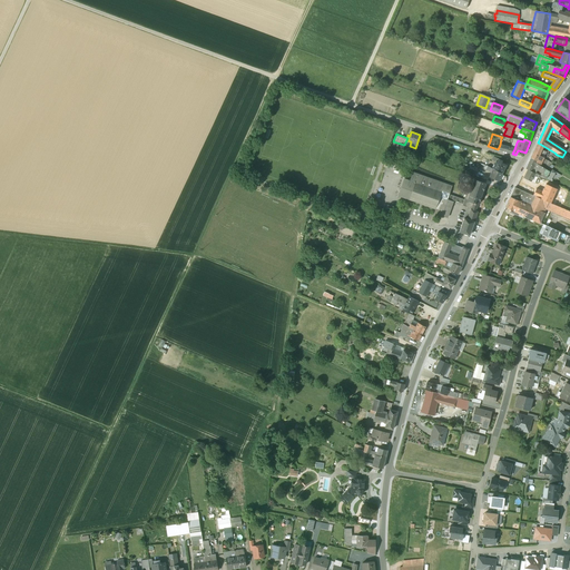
[(543,146),(538,143),(531,158),(537,161),(539,156),(543,146)]
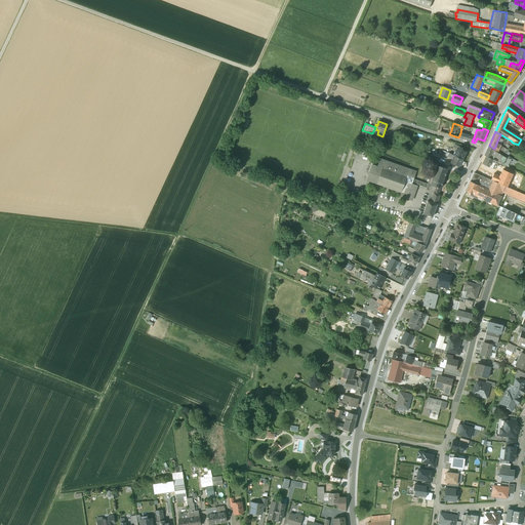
[(474,137),(460,133),(458,137),(472,142),(474,137)]
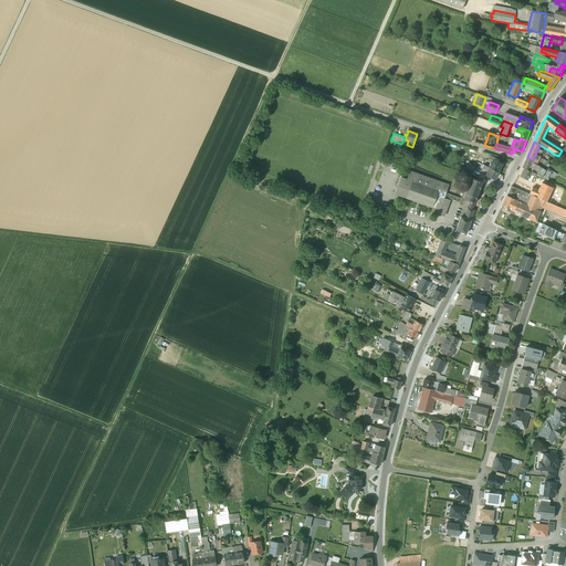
[(547,161),(537,156),(533,163),(543,168),(547,161)]
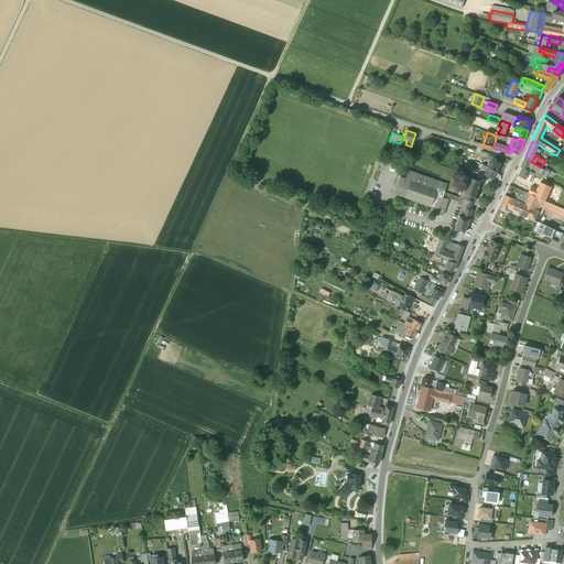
[(531,160),(525,156),(520,167),(522,167),(525,170),(528,166),(530,161),(531,160)]
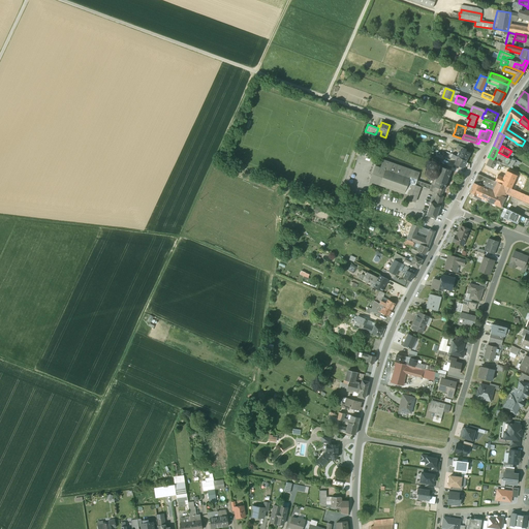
[(470,153),(465,151),(466,149),(463,148),(462,151),(461,150),(460,150),(457,156),(466,161),(470,153)]
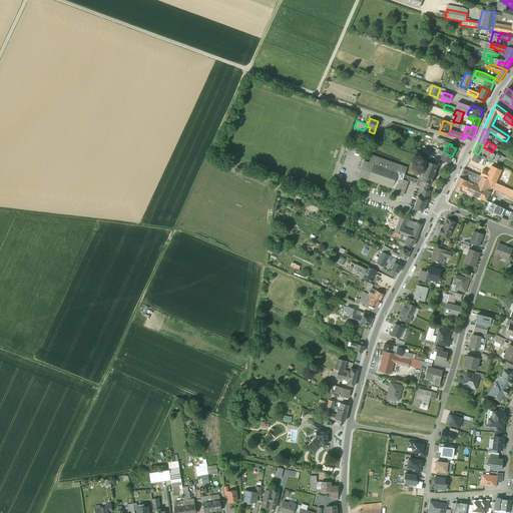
[(483,147),(482,146),(480,151),(489,156),(487,158),(491,160),(495,154),(492,152),(483,147)]
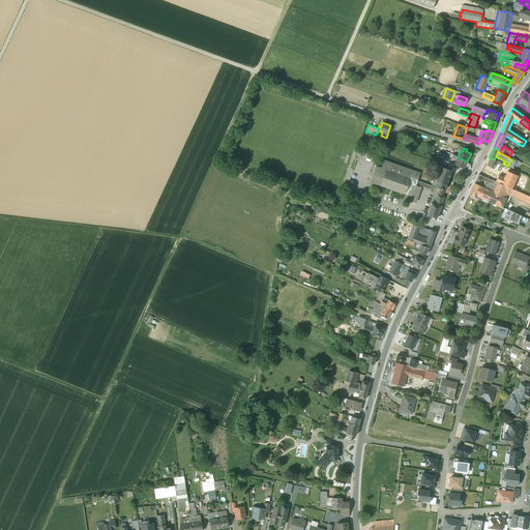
[(432,162),(441,165),(443,158),(434,155),(432,162)]
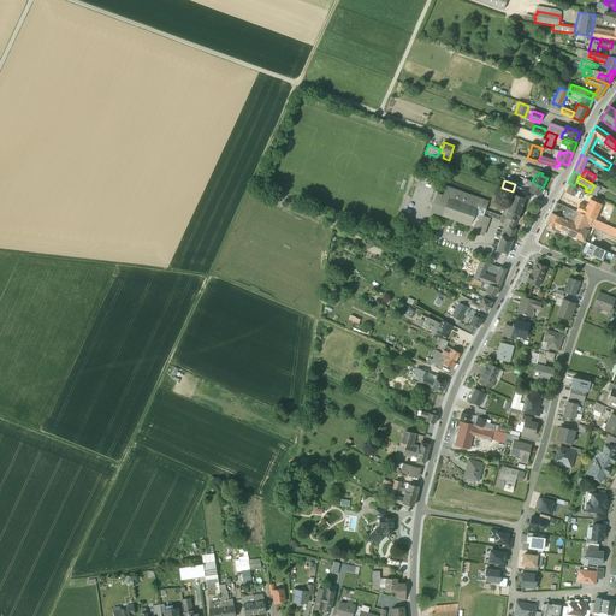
[(543,188),(532,182),(531,185),(528,191),(539,196),(543,188)]
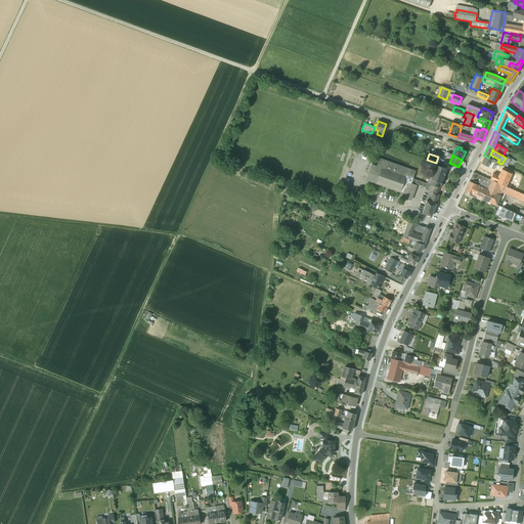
[(488,158),(485,156),(481,164),(488,167),(491,161),(494,163),(495,161),(488,158)]
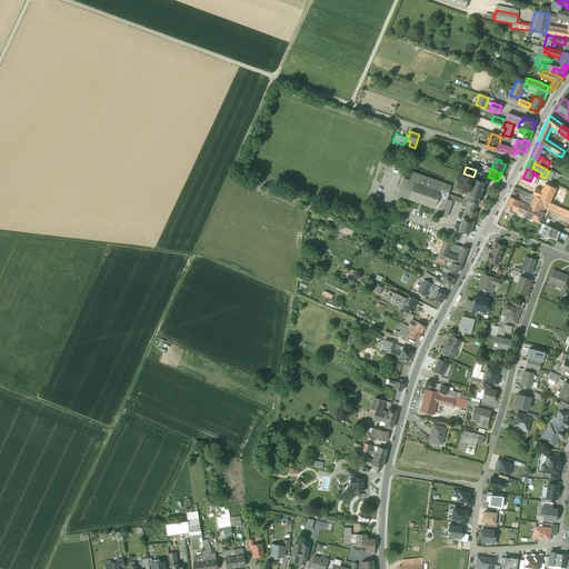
[(549,171),(545,178),(550,181),(555,172),(550,169),(549,171)]
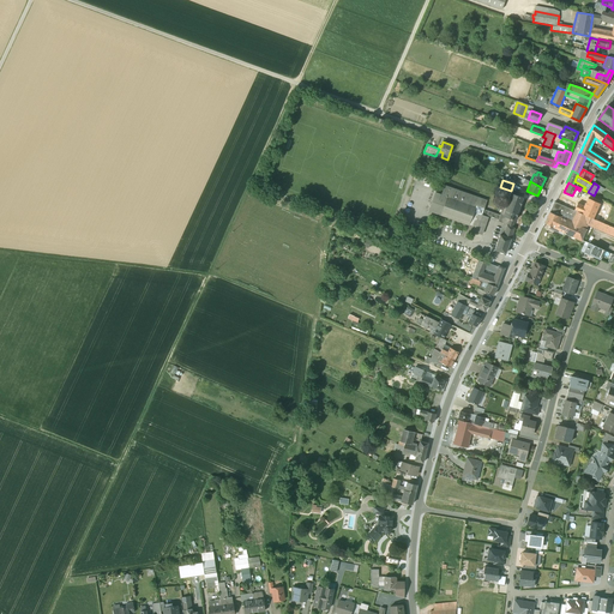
[(441,194),(435,192),(429,210),(440,215),(450,187),(445,186),(441,194)]
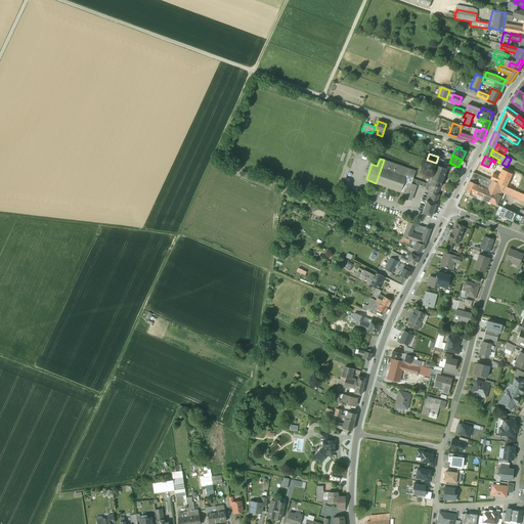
[(416,171),(384,160),(376,183),(403,192),(407,181),(411,183),(411,182),(412,178),(416,171)]
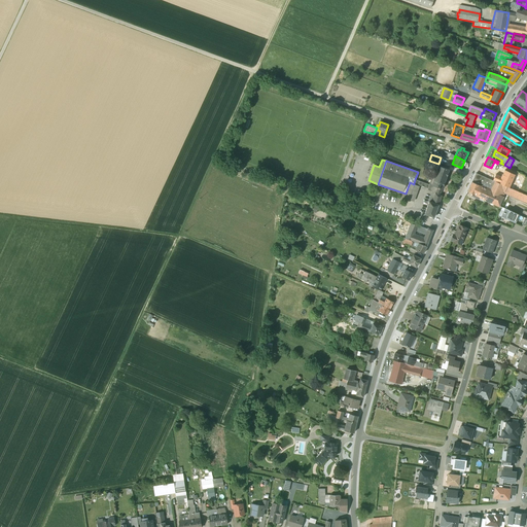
[(449,169),(438,166),(431,185),(442,188),(444,185),(445,182),(447,176),(448,173),(449,169)]
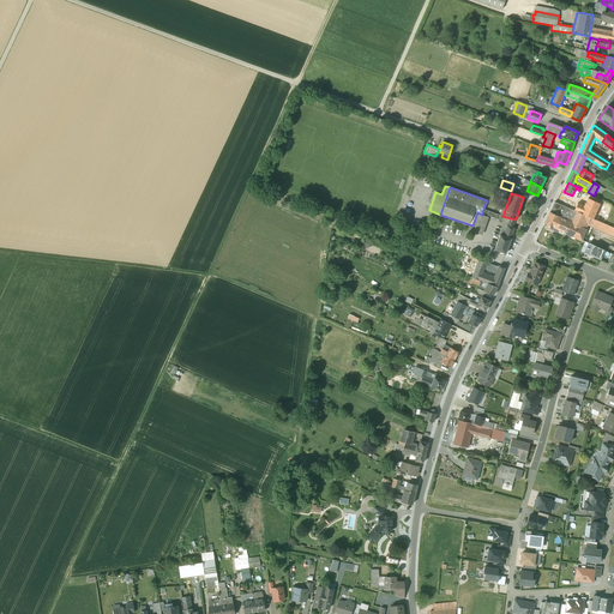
[(591,218),(593,218),(600,203),(589,198),(585,206),(578,203),(576,210),(582,212),(582,214),(591,218)]
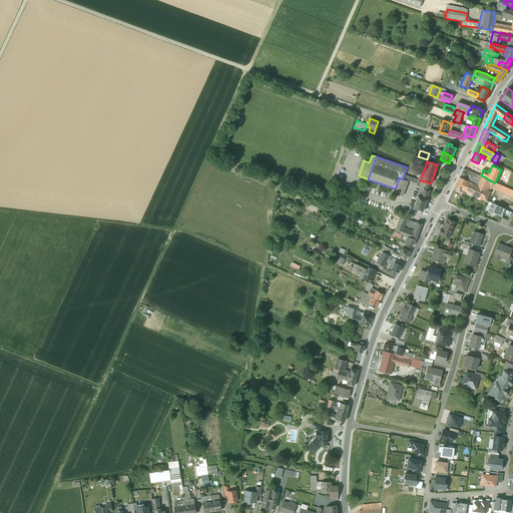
[(482,176),(463,168),(461,173),(480,181),(482,176)]
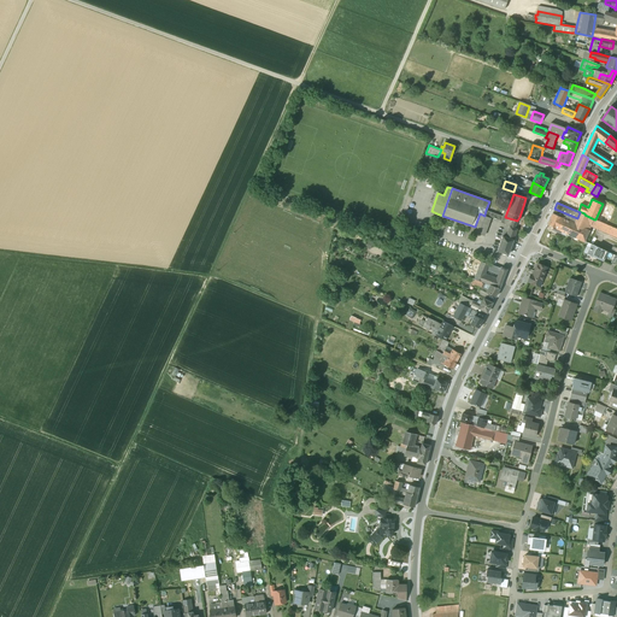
[(581,213),(580,212),(577,218),(575,224),(589,230),(591,224),(594,219),(585,215),(581,213)]
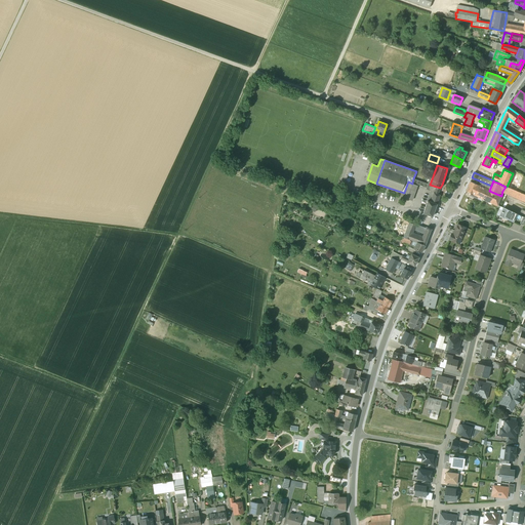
[(412,184),(408,182),(404,193),(402,196),(412,200),(417,186),(412,184)]
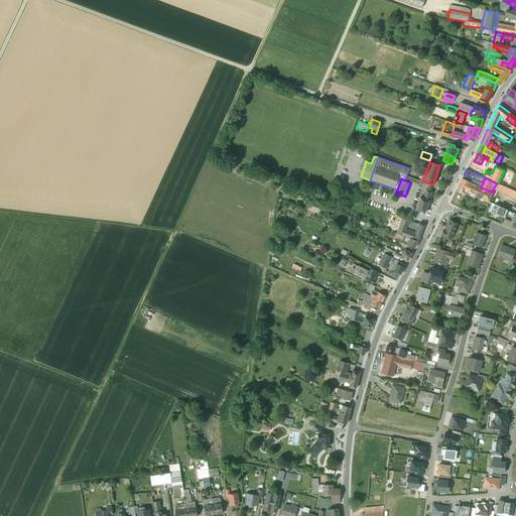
[(472,182),(462,178),(458,187),(463,190),(470,194),(489,202),(493,192),(481,187),(471,182),(472,182)]
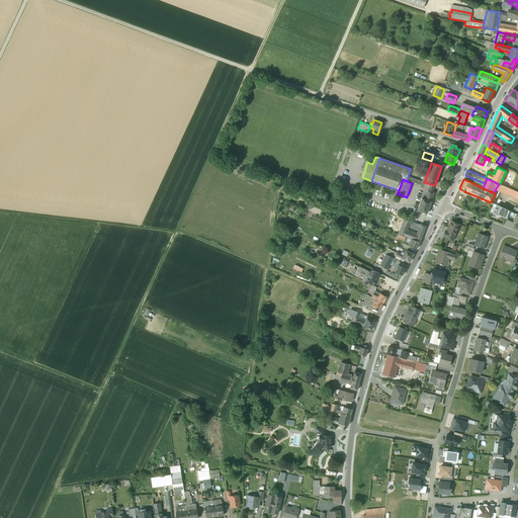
[(434,185),(424,182),(423,185),(429,187),(424,198),(431,201),(434,192),(432,191),(434,185)]
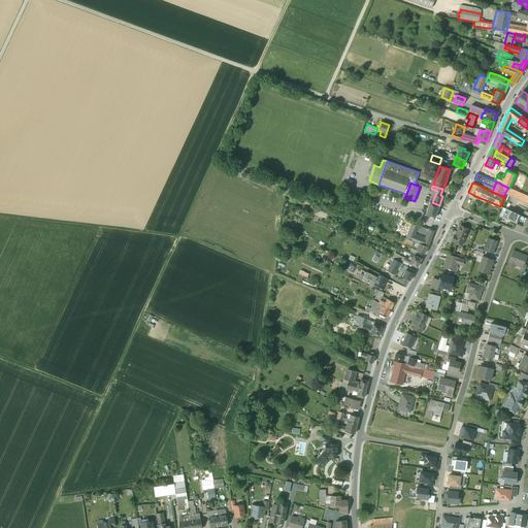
[(527,203),(527,196),(525,195),(521,193),(509,188),(508,188),(505,192),(509,195),(527,203)]
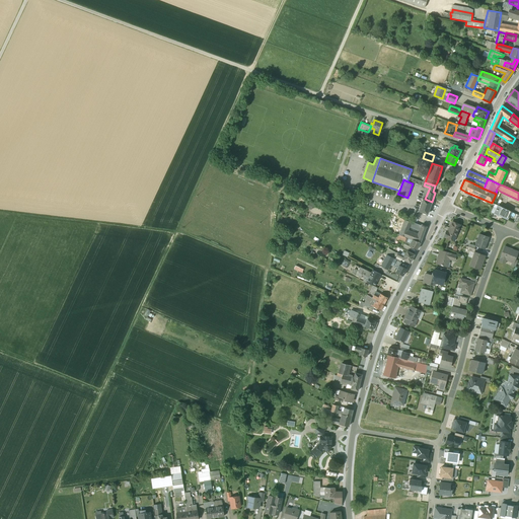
[(425,199),(423,198),(418,211),(428,214),(429,209),(430,209),(431,207),(430,207),(432,202),(425,199)]
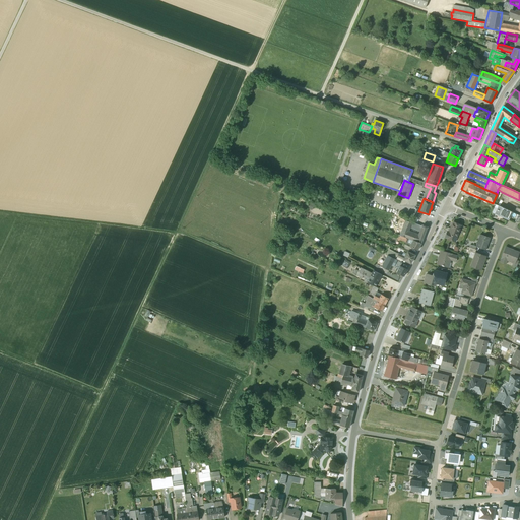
[(512,212),(499,206),(495,214),(501,216),(508,219),(510,216),(511,216),(512,212)]
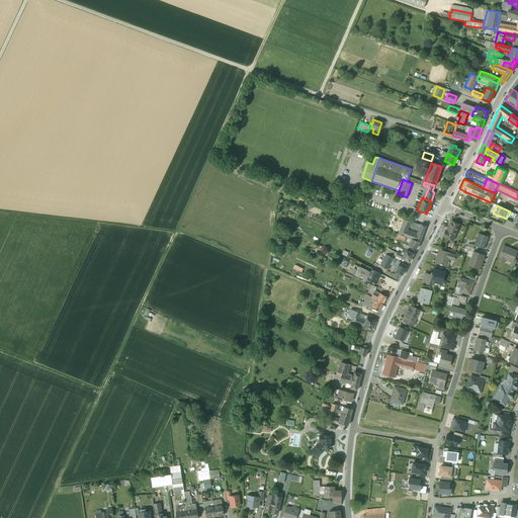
[(517,219),(517,214),(510,211),(509,216),(514,219),(513,221),(517,223),(517,219)]
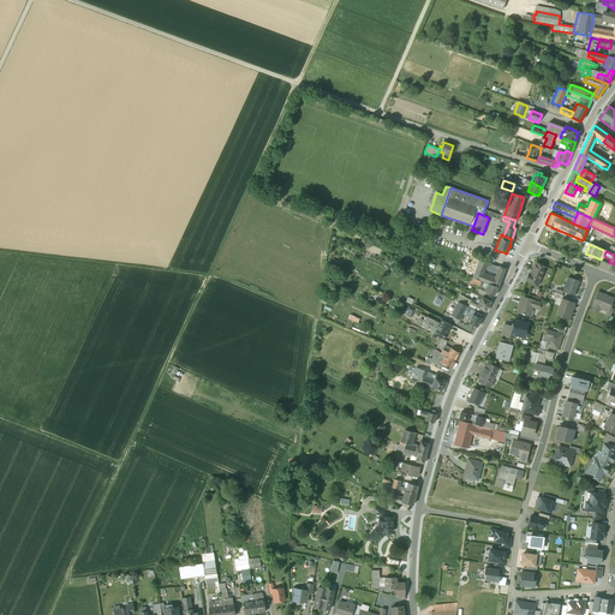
[(488,263),(479,261),(472,278),(473,279),(479,280),(481,281),(483,274),(485,269),(488,263)]
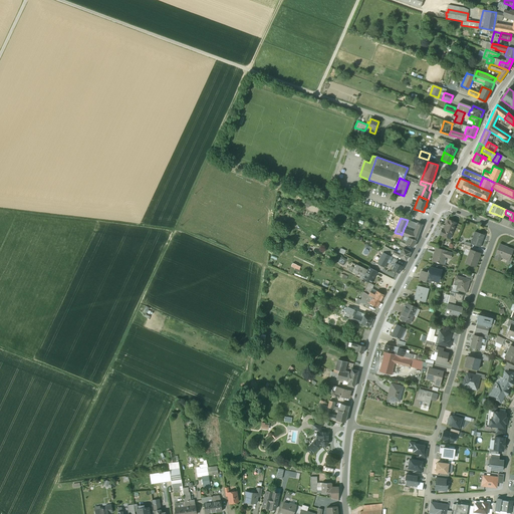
[(418,224),(408,220),(406,225),(416,228),(418,224)]
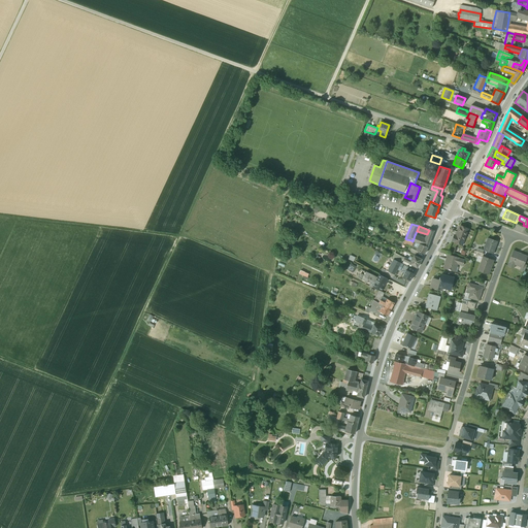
[(464,228),(460,226),(456,236),(454,235),(452,241),(460,244),(462,240),(463,240),(467,231),(464,229),(464,228)]
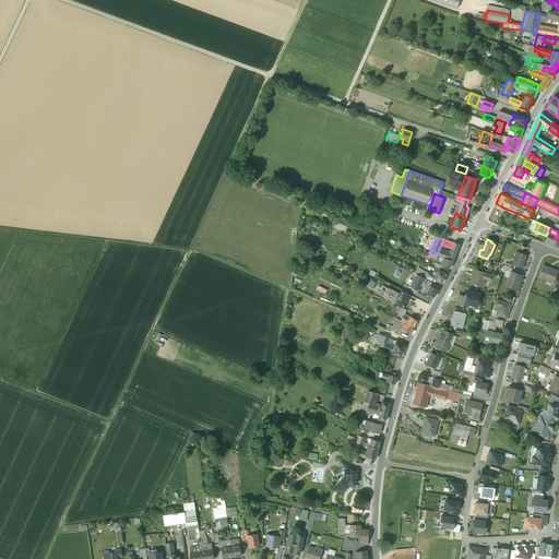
[(450,253),(439,249),(437,256),(439,256),(440,257),(444,258),(453,261),(459,245),(454,244),(452,248),(450,253)]
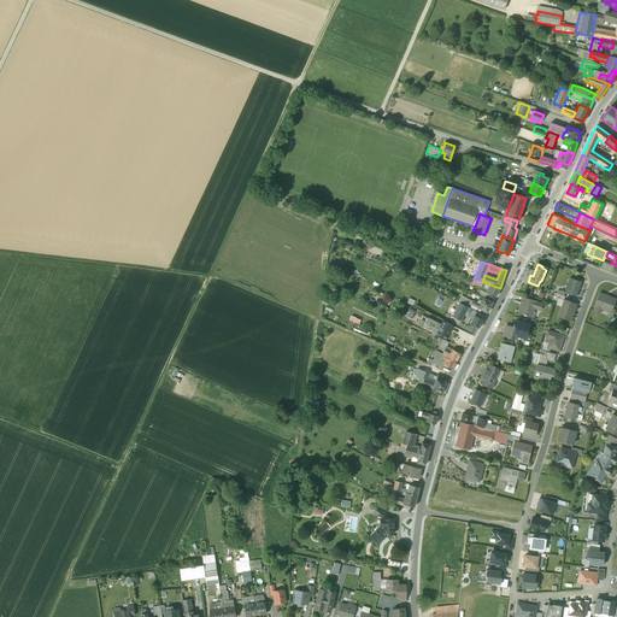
[(570,278),(565,293),(576,297),(581,282),(570,278)]
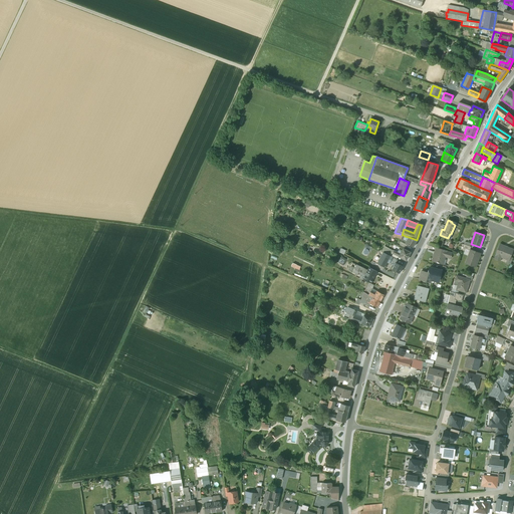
[(402,235),(401,234),(396,233),(393,237),(401,241),(404,235),(402,235)]
